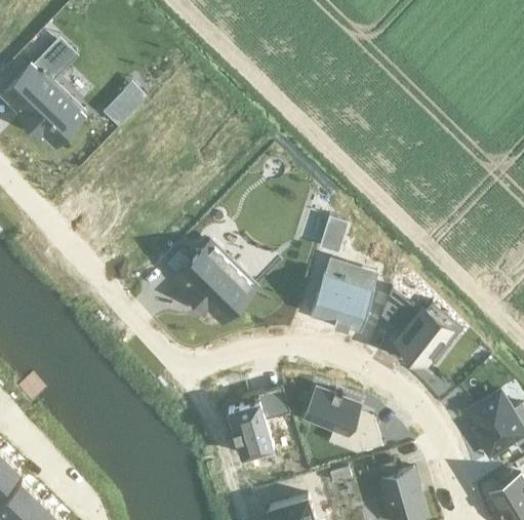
[(30,68),(2,95),(13,107),(21,114),(18,115),(40,136),(55,121),(68,133),(82,118),(79,115),(70,106),(62,98),(58,95),(48,85),(53,80),(47,75),(53,69),(57,64),(61,61),(64,57),(67,54),(53,42),(30,68)]
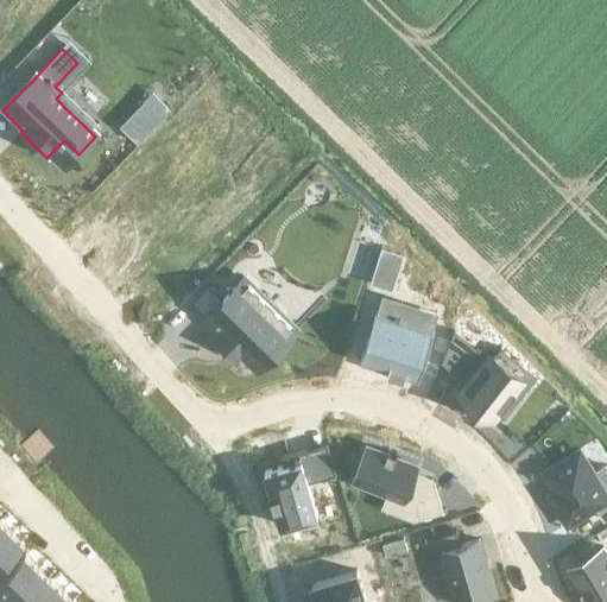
[(381,247),(370,284),(392,291),(404,254),(381,247)]
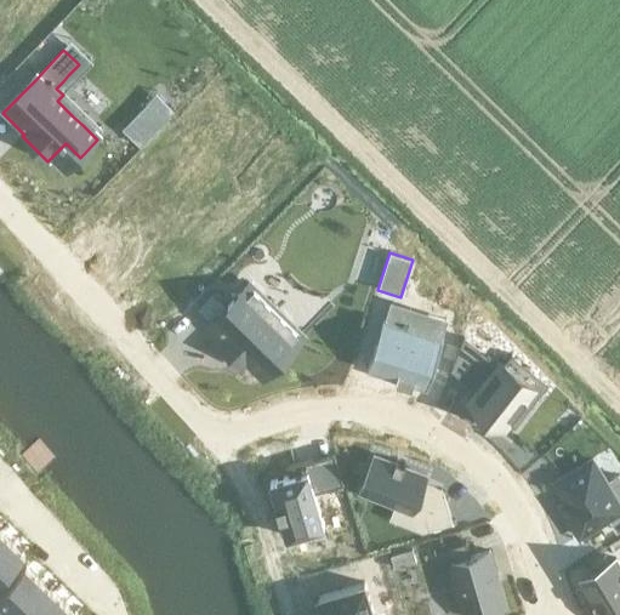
[(211,297),(195,313),(208,324),(211,328),(209,330),(210,331),(226,346),(221,349),(240,369),(243,366),(245,364),(260,379),(260,380),(261,381),(277,365),(279,368),(280,366),(278,364),(299,342),(300,342),(301,341),(248,289),(246,290),(246,291),(226,312),(223,309),(211,297)]
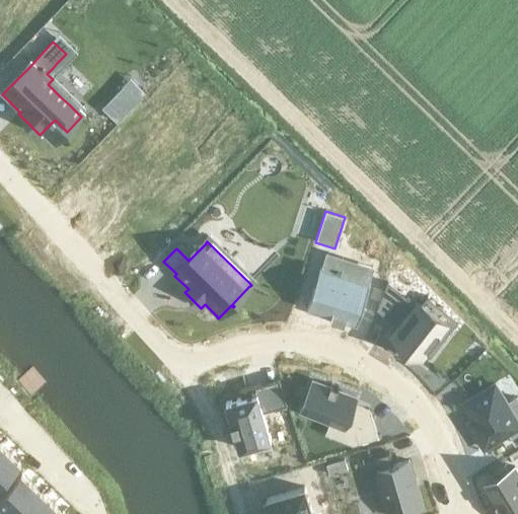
[(319,271),(305,313),(355,329),(369,287),(319,271)]
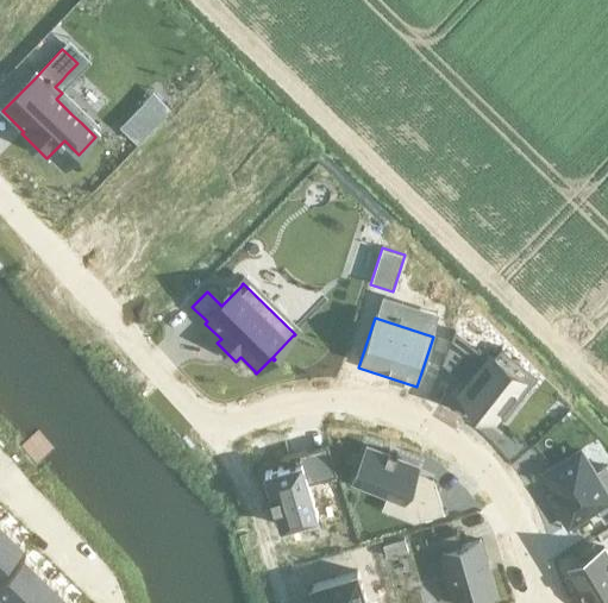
[(477,355),(455,382),(464,389),(468,391),(461,400),(491,426),(497,419),(500,421),(503,425),(505,422),(503,422),(525,394),(520,390),(522,387),(530,377),(499,352),(490,362),(489,364),(477,355)]
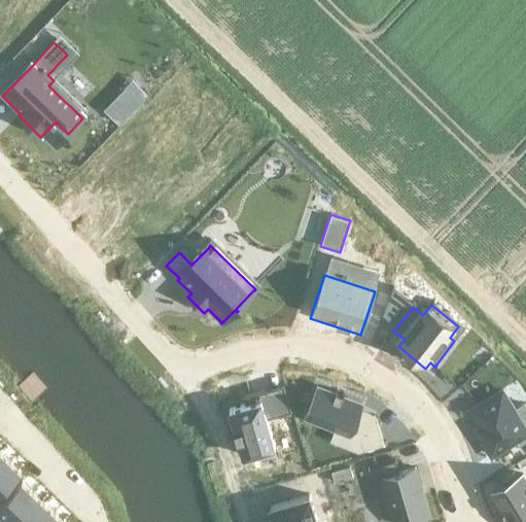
[(316,392),(305,420),(359,442),(362,455),(383,449),(376,424),(357,417),(360,410),(316,392)]
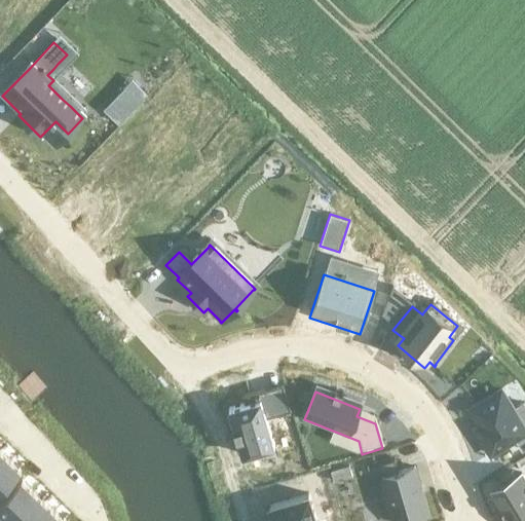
[(244,407),(227,412),(232,430),(231,430),(235,442),(241,460),(274,451),(265,421),(290,414),(285,397),(267,403),(264,394),(241,400),(244,407)]
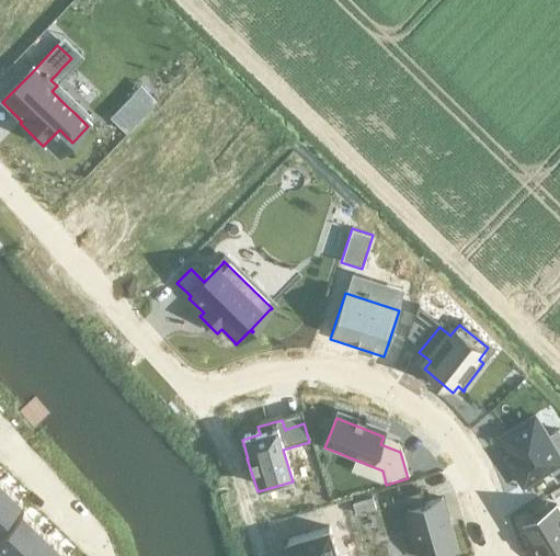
[(534,421),(501,442),(512,460),(506,463),(523,489),(549,474),(550,476),(556,486),(559,483),(559,437),(558,433),(549,439),(546,441),(534,421)]
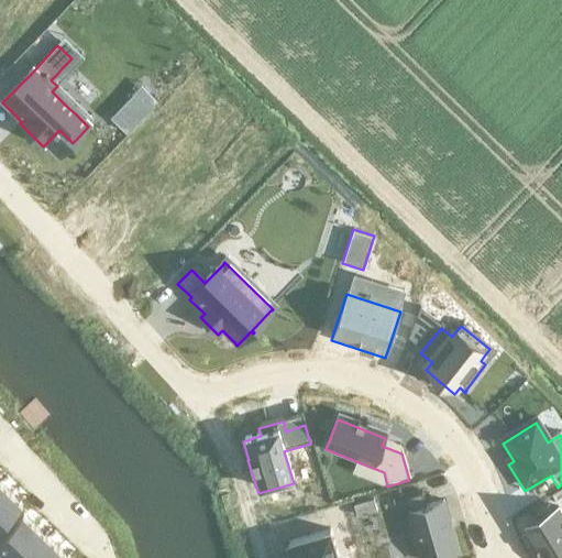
[(0,506),(10,498),(0,488),(0,506)]
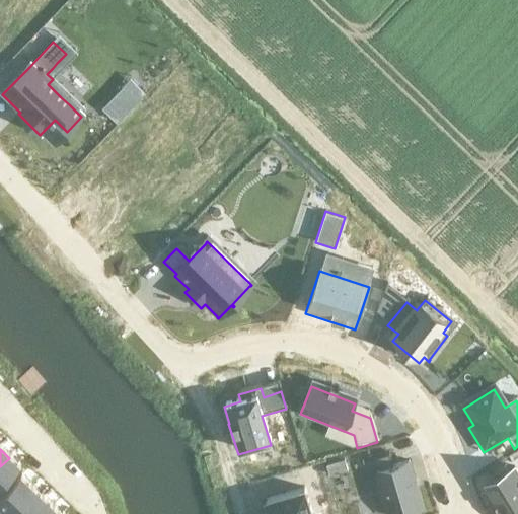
[(9,458),(0,466),(0,490),(20,469),(9,458)]
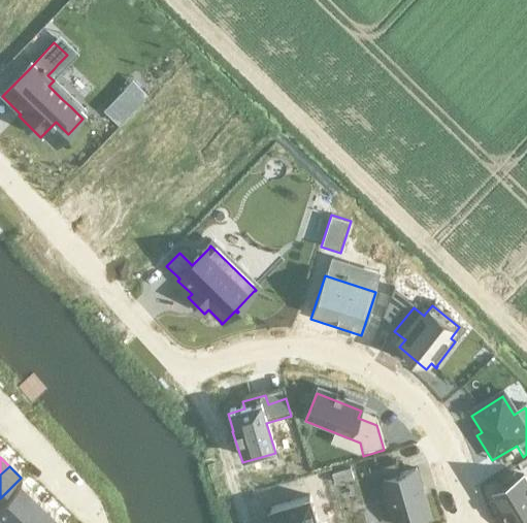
[(350,471),(331,478),(334,489),(353,484),(350,471)]
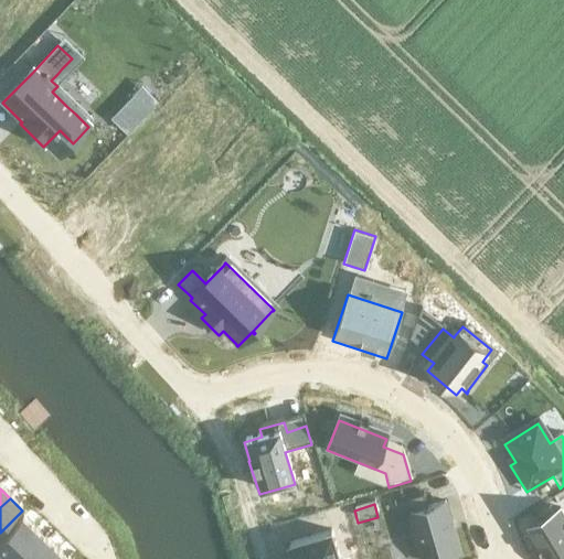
[(426,511),(408,516),(410,518),(422,558),(455,558),(459,557),(444,505),(426,511)]
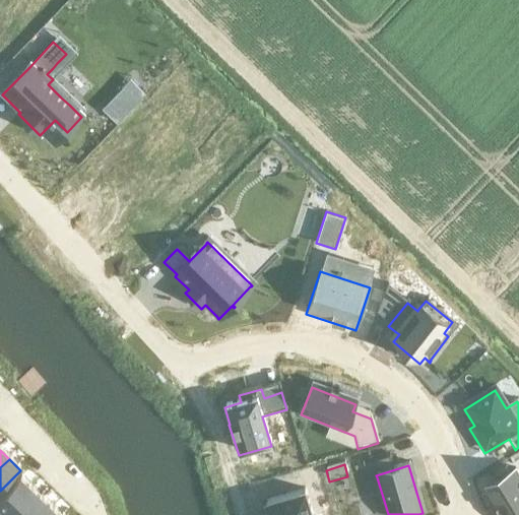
[(518,514),(518,479),(514,471),(485,490),(501,514),(518,514)]
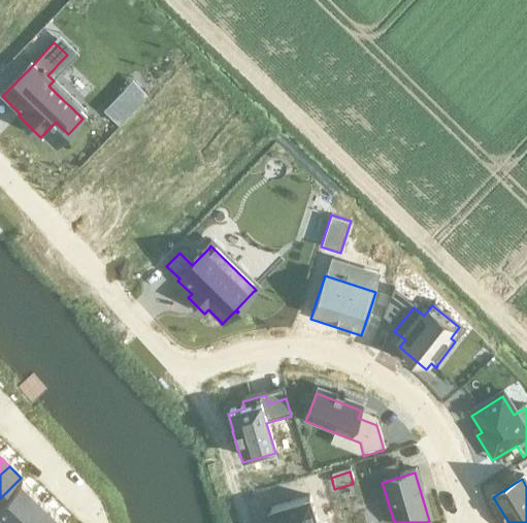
[(0,521),(1,522),(8,522),(32,497),(21,486),(0,507),(0,521)]
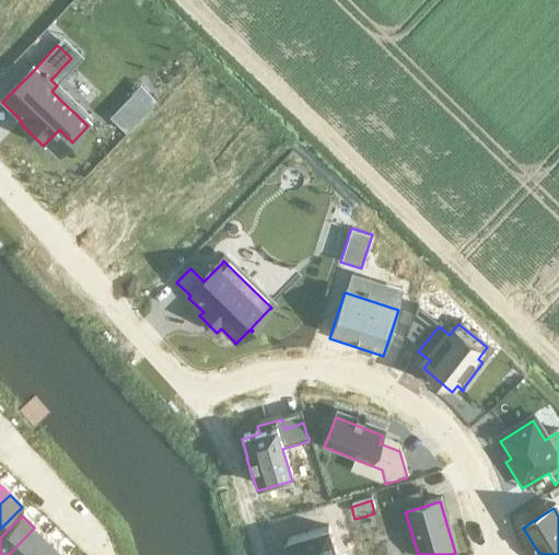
[(34,528),(9,554),(30,554),(45,539),(34,528)]
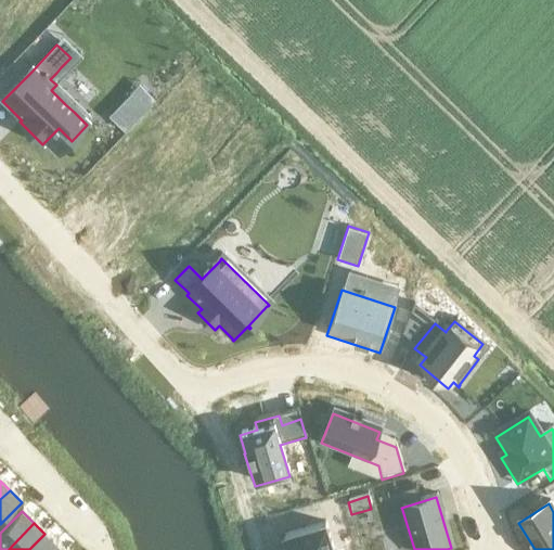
[(331,549),(324,526),(283,539),(286,549),(331,549)]
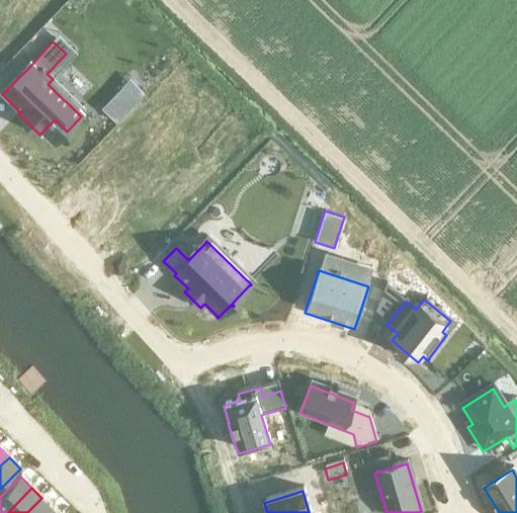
[(49,512),(53,508),(41,498),(27,512),(49,512)]
